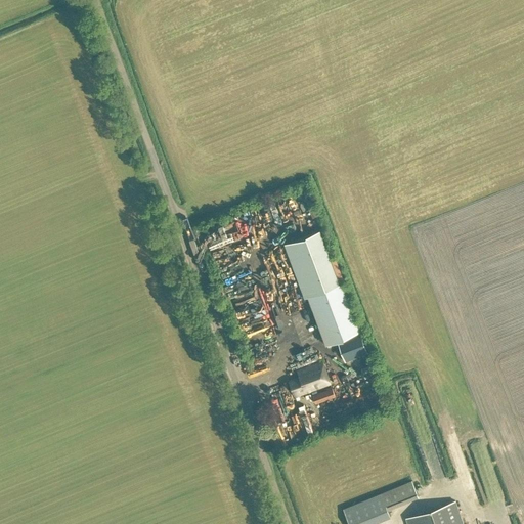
[(309,295),(325,343),(337,339),(359,331),(360,331),(343,282),(339,284),(318,230),(284,244),(304,297),(309,295)]
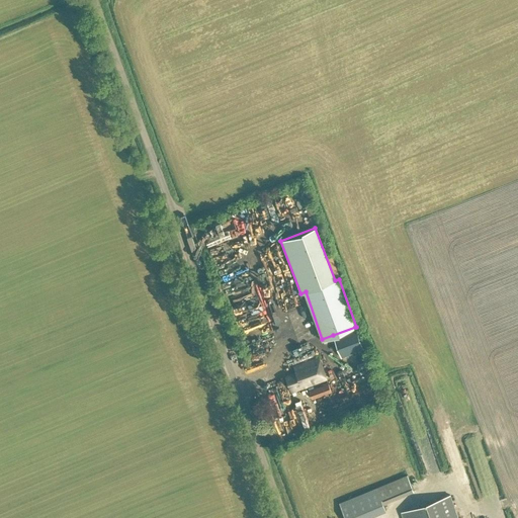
[(363,349),(355,327),(333,335),(341,356),(363,349)]
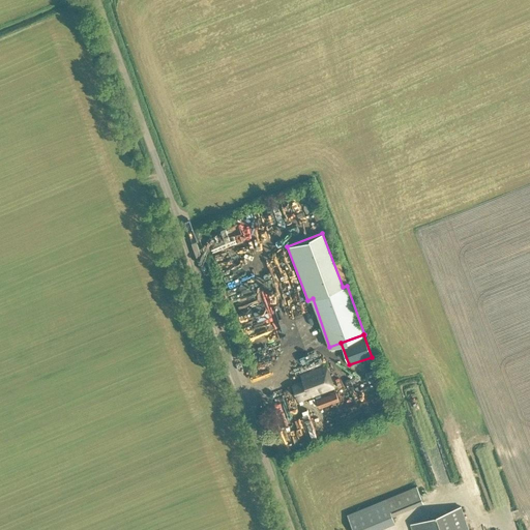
[(298,401),(334,387),(326,365),(300,375),(302,380),(292,384),(298,401)]
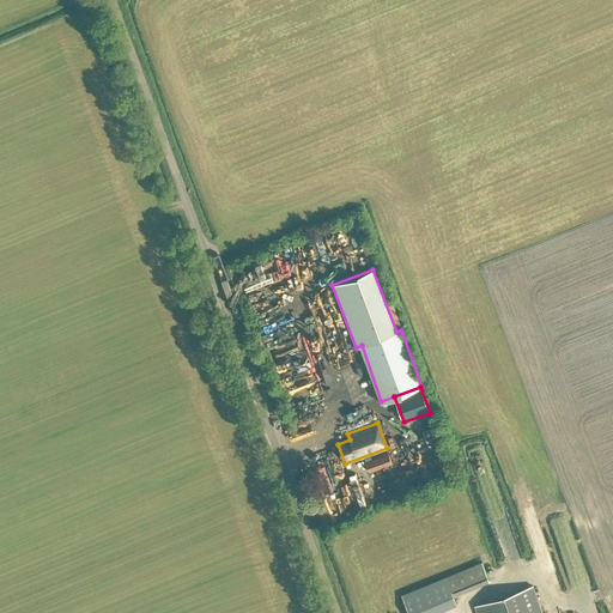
[(369,472),(392,462),(388,453),(365,461),(369,472)]
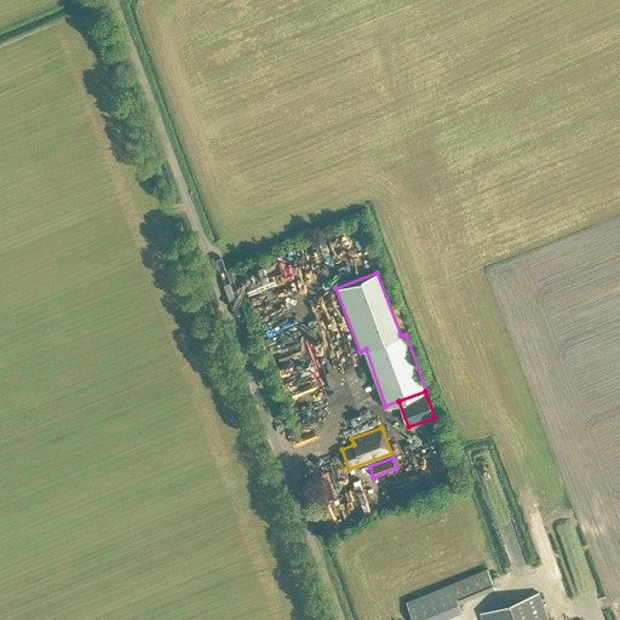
[(413,619),(438,619),(443,619),(442,619),(463,610),(458,601),(494,586),(487,568),(406,601),(413,619)]
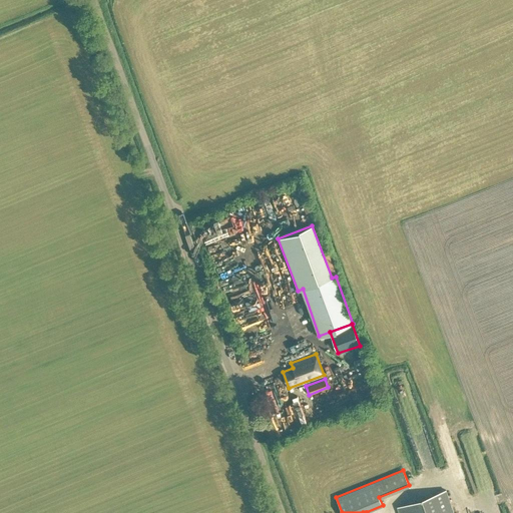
[(453,512),(445,490),(397,507),(399,512),(453,512)]
